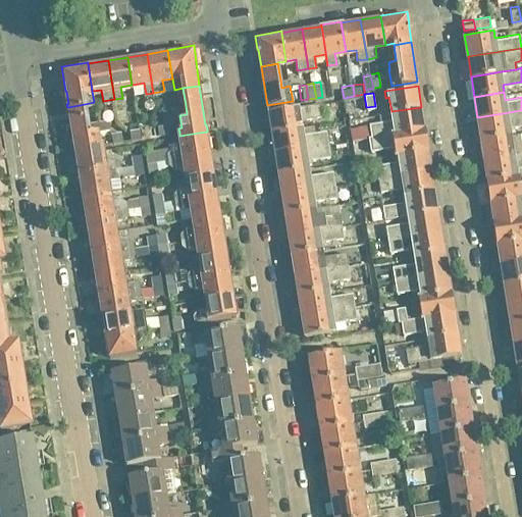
[(301,117),(323,114),(321,101),(269,109),(272,131),(303,125),(301,117)]
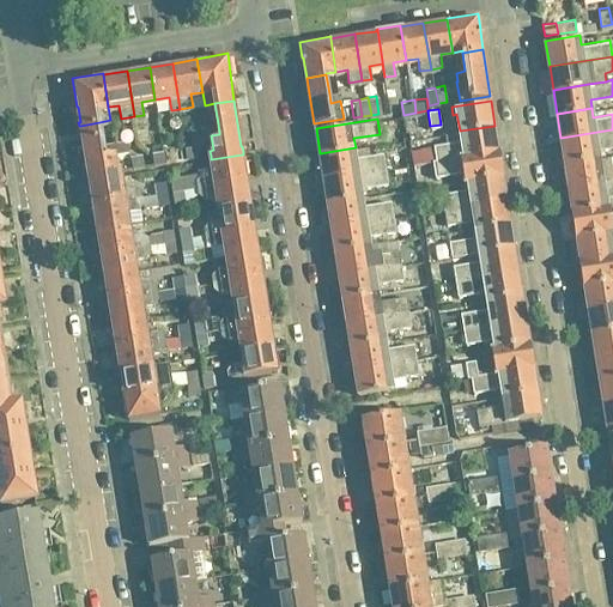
[(117,165),(115,151),(104,153),(103,141),(99,122),(80,126),(87,170),(87,175),(89,178),(90,180),(122,175),(121,169),(121,165),(117,165)]
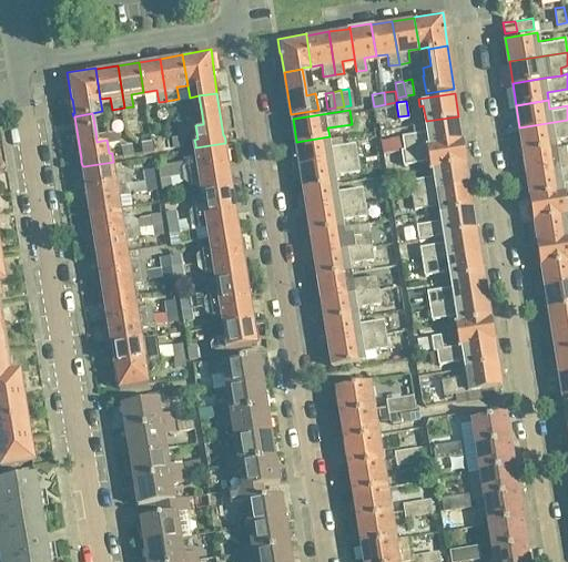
[(203,123),(202,114),(190,115),(192,126),(195,125),(203,124),(203,123)]
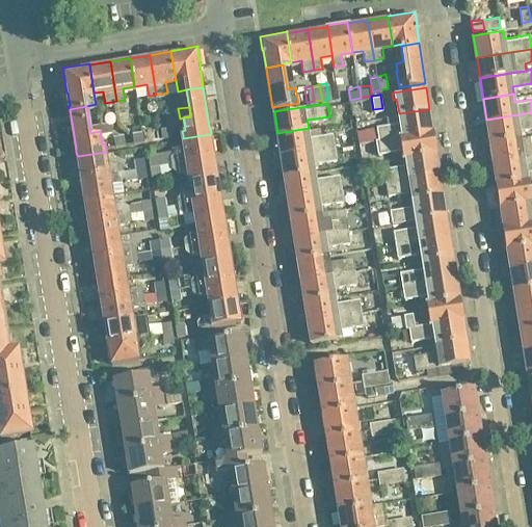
[(180,119),(178,108),(167,110),(168,120),(169,120),(180,119)]
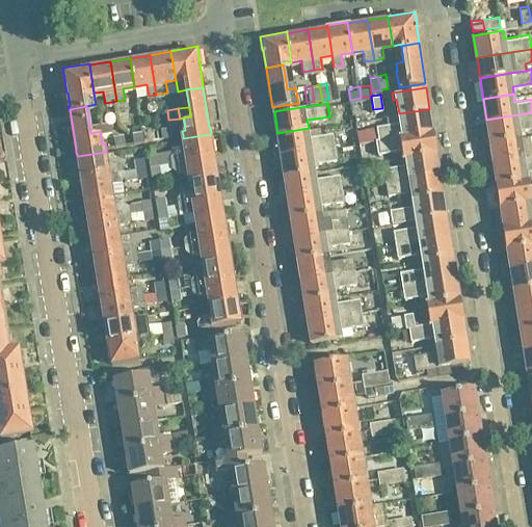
[(432,128),(429,109),(399,113),(400,122),(362,128),(364,141),(376,139),(433,130),(433,128),(432,128)]
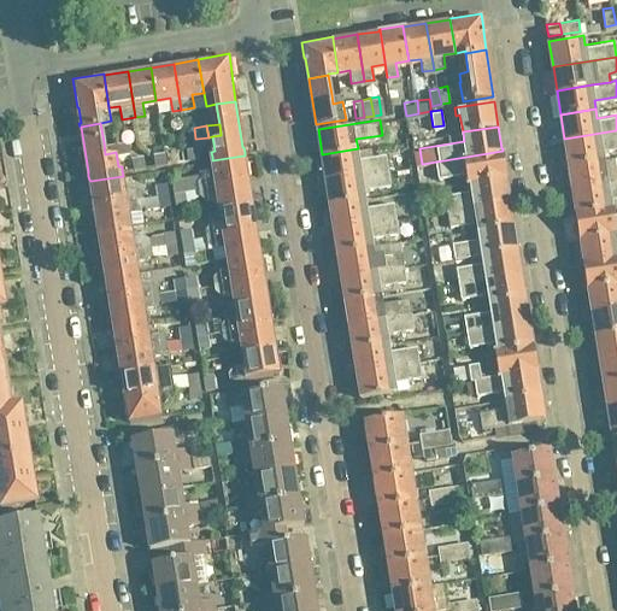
[(601,148),(616,146),(616,130),(564,139),(568,163),(604,158),(601,148)]
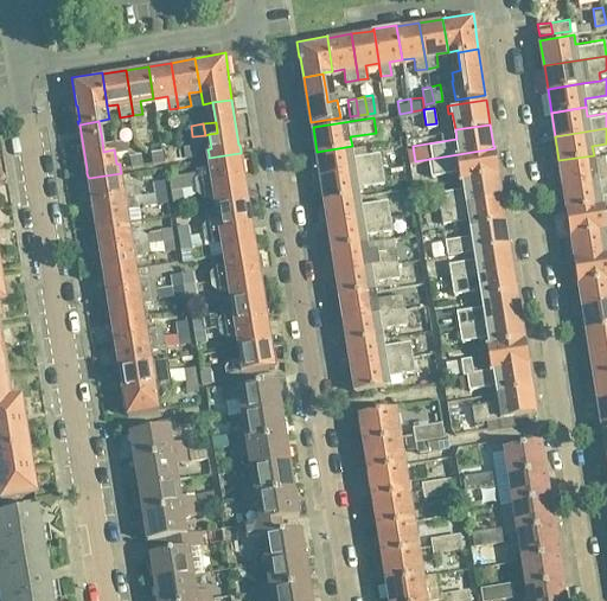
[(114,138),(116,149),(128,147),(127,136),(114,138)]
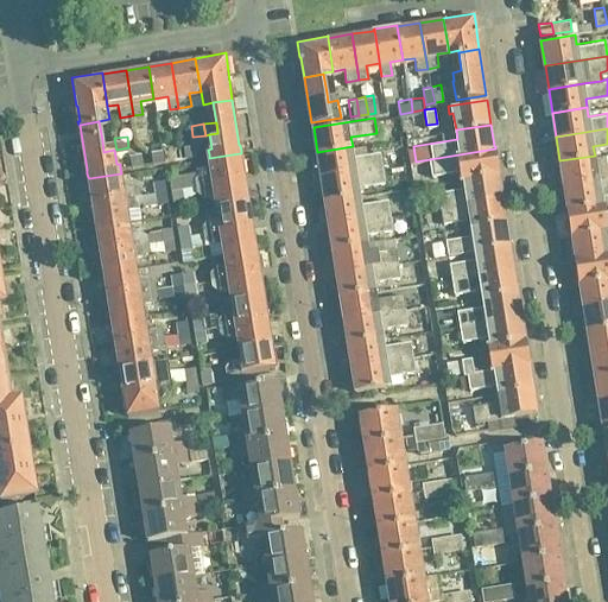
[(114,150),(116,150),(114,138),(102,140),(103,152),(114,150)]
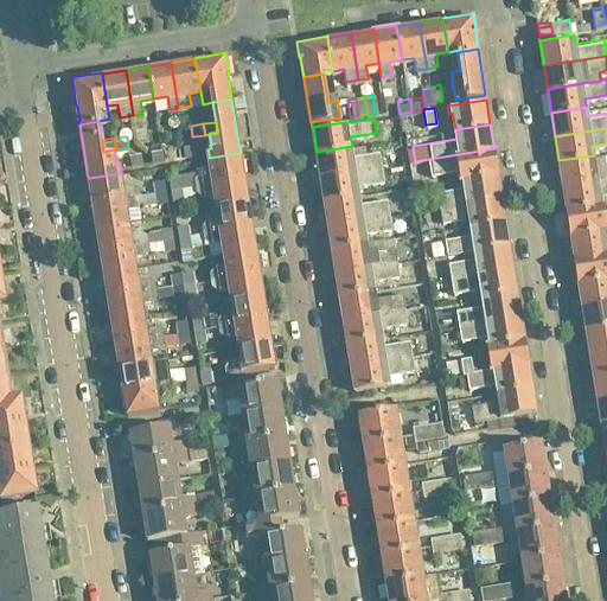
[(193,153),(192,141),(180,142),(183,154),(193,153)]
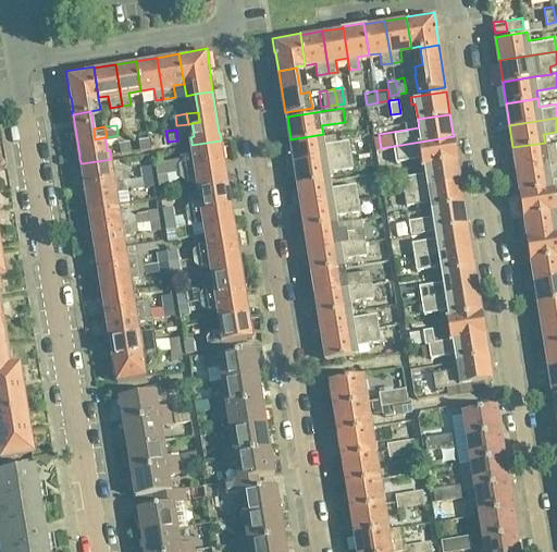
[(159,132),(148,134),(150,145),(160,144),(159,132)]
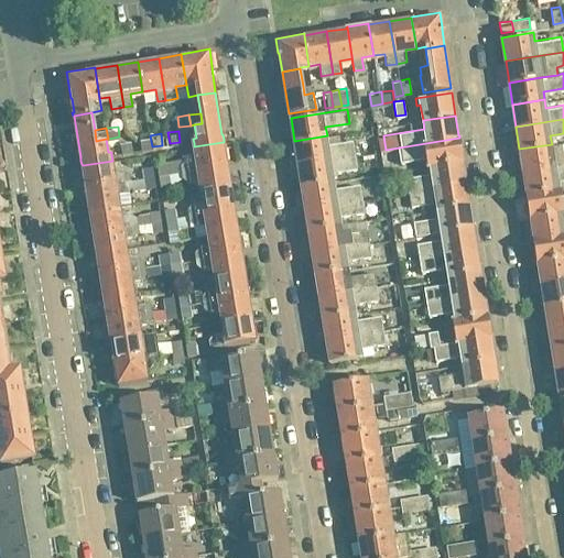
[(141,149),(152,146),(150,135),(139,138),(141,149)]
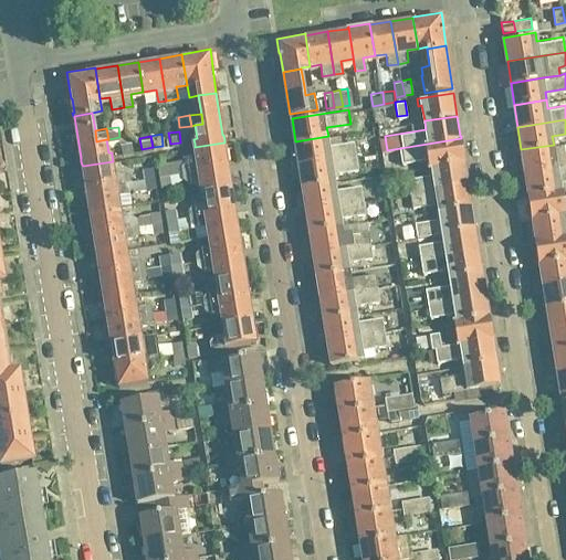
[(356,154),(354,140),(329,145),(328,136),(295,141),(299,164),(356,154)]
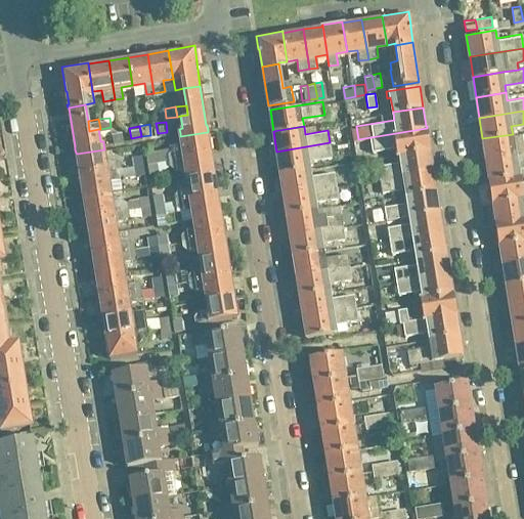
[(430,148),(427,128),(370,137),(373,149),(395,145),(397,154),(399,154),(430,148)]
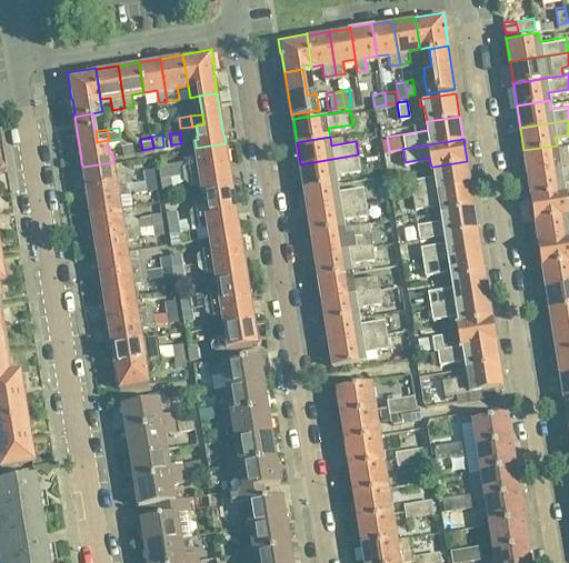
[(135,151),(132,140),(122,141),(125,152),(135,151)]
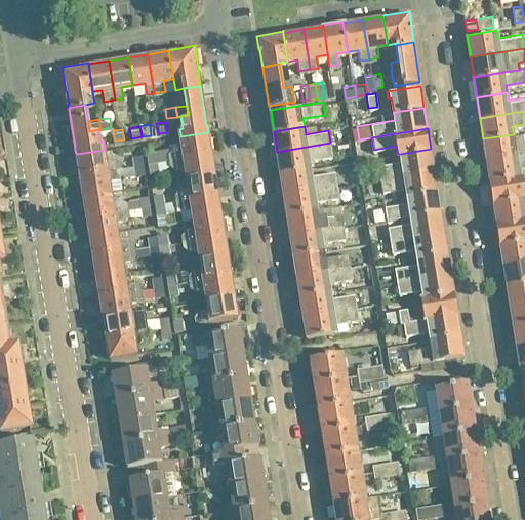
[(210,153),(207,132),(180,136),(183,146),(171,147),(168,153),(169,160),(210,153)]
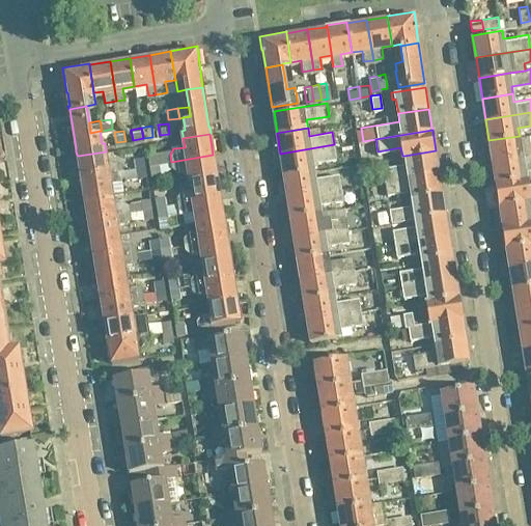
[(530,155),(530,140),(521,142),(520,136),(488,140),(493,161),(530,155)]
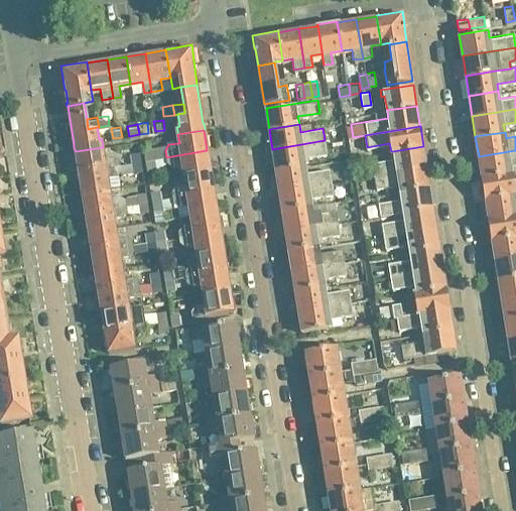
[(304,156),(327,153),(325,140),(272,149),(275,169),(305,164),(304,156)]
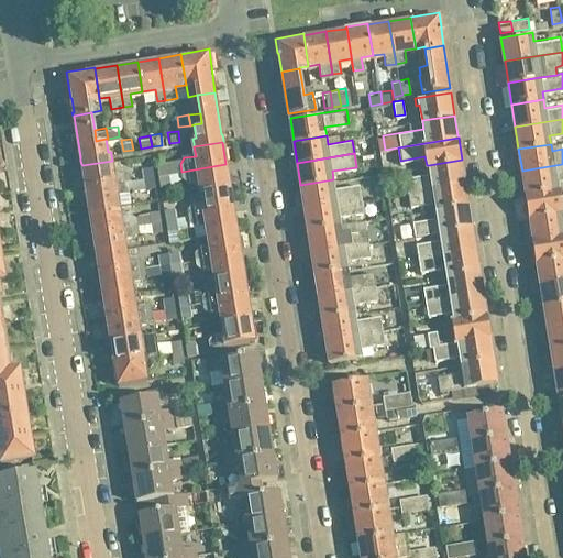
[(465,182),(462,160),(429,165),(430,173),(406,177),(408,190),(465,182)]
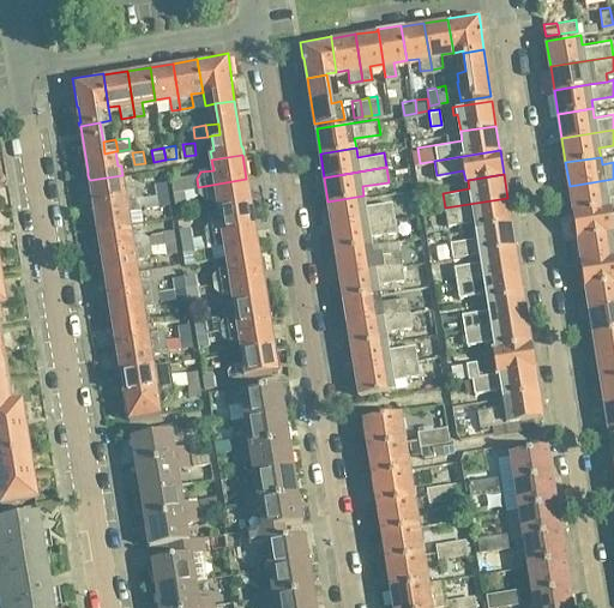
[(94,204),(143,196),(142,186),(134,181),(124,184),(122,175),(90,180),(94,204)]
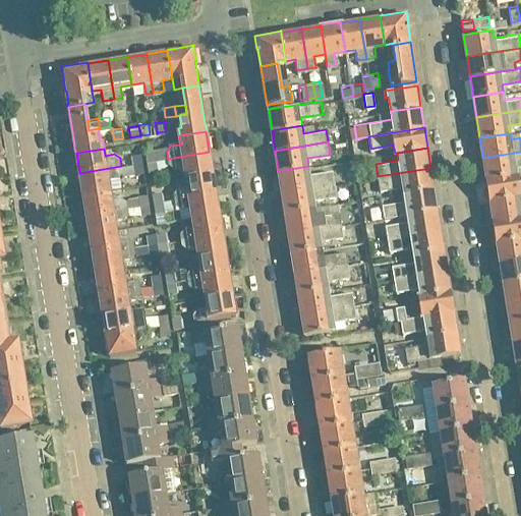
[(145,151),(147,161),(156,159),(154,150),(145,151)]
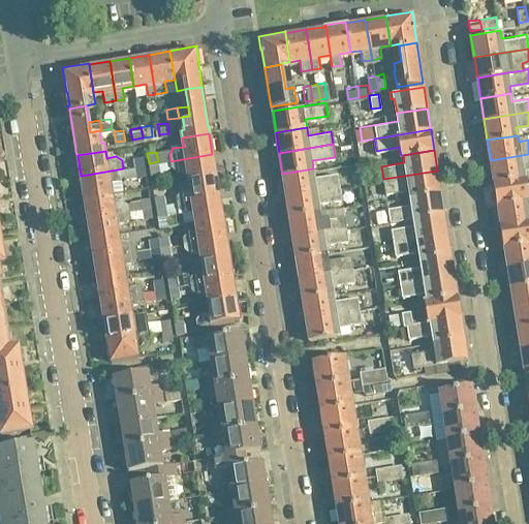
[(133,156),(135,166),(145,165),(143,154),(133,155),(133,156)]
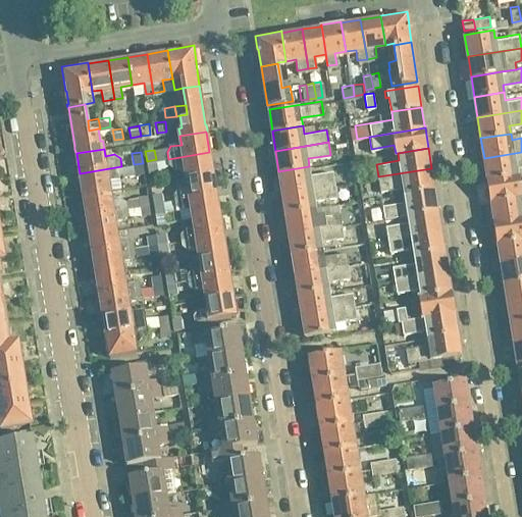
[(212,172),(209,152),(168,159),(168,162),(173,166),(185,164),(187,176),(212,172)]
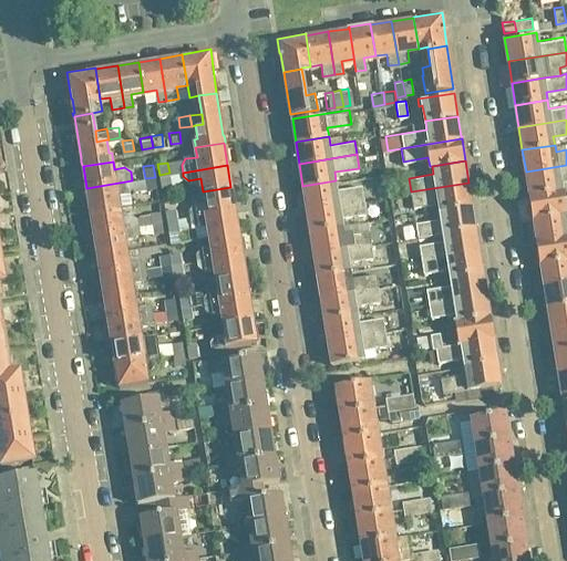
[(566,165),(526,172),(529,194),(565,188),(564,187),(562,188),(560,180),(566,179),(566,165)]
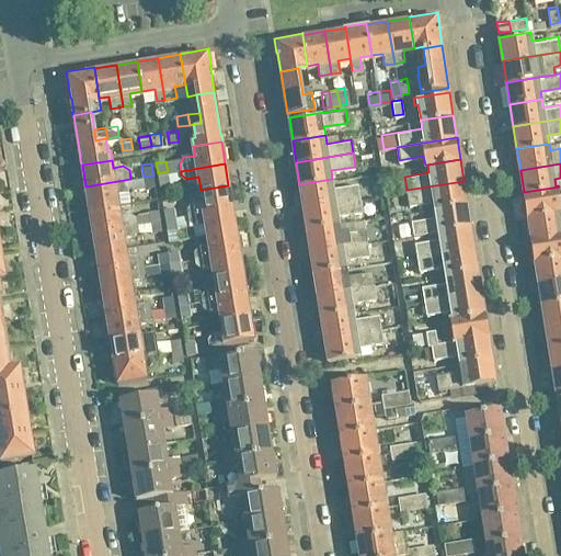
[(169,182),(168,171),(158,173),(159,183),(169,182)]
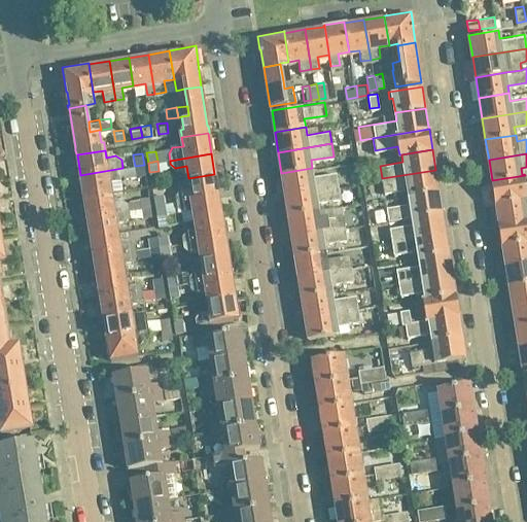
[(145,173),(144,165),(135,166),(136,174),(145,173)]
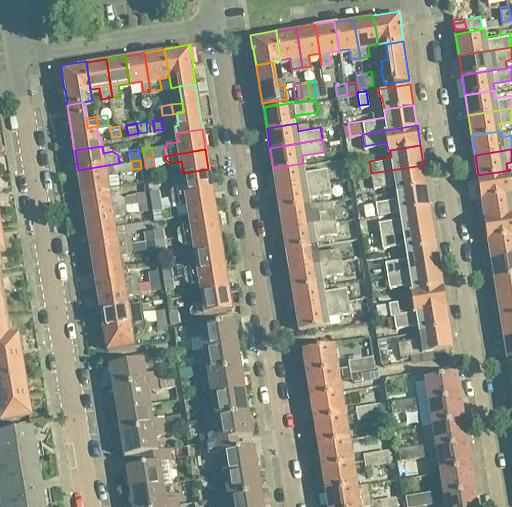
[(108,185),(106,173),(116,172),(119,167),(119,163),(78,170),(81,189),(108,185)]
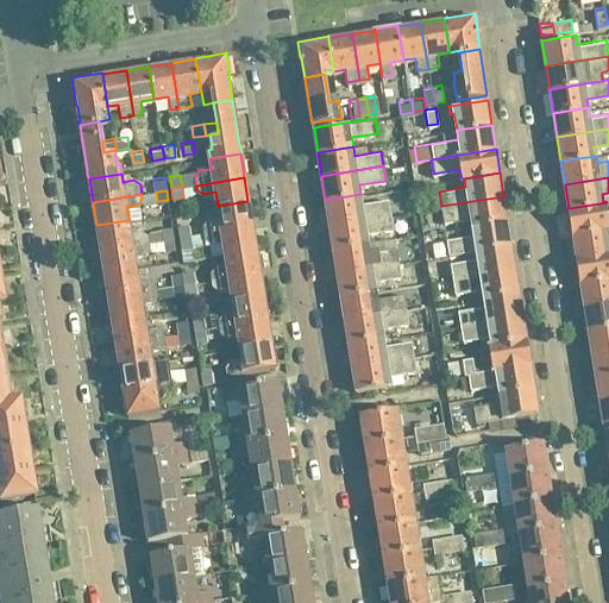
[(390,213),(388,198),(362,202),(360,194),(325,200),(330,224),(390,213)]
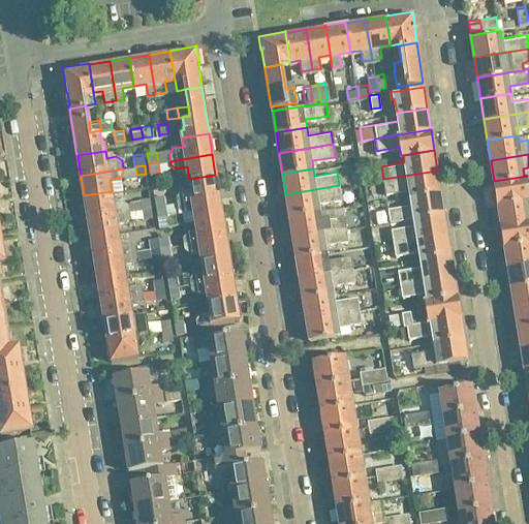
[(440,191),(437,171),(383,179),(385,191),(408,188),(410,195),(440,191)]
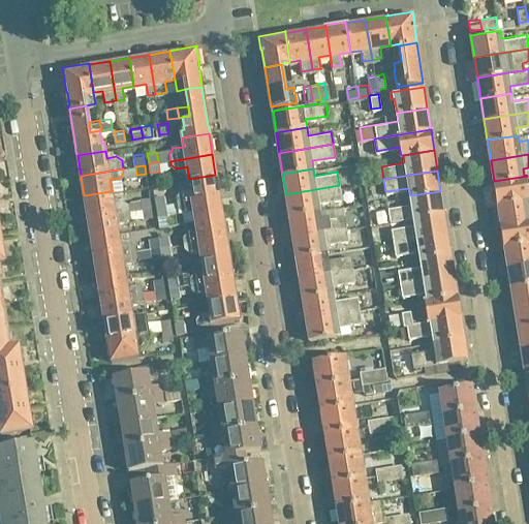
[(218,193),(215,175),(189,179),(190,187),(180,189),(176,194),(177,201),(218,193)]
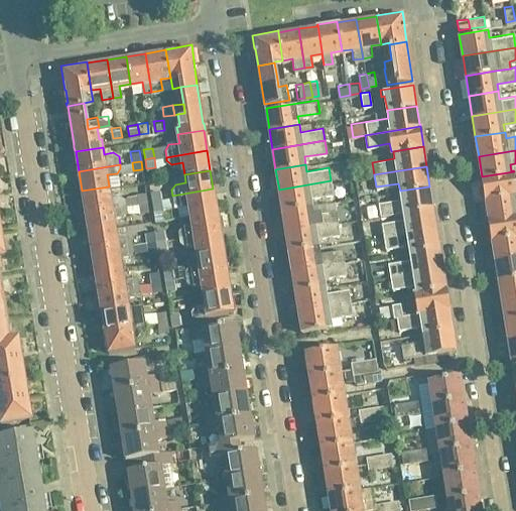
[(485,197),(514,193),(515,192),(515,178),(515,179),(514,171),(482,176),(481,176),(484,197),(485,197)]
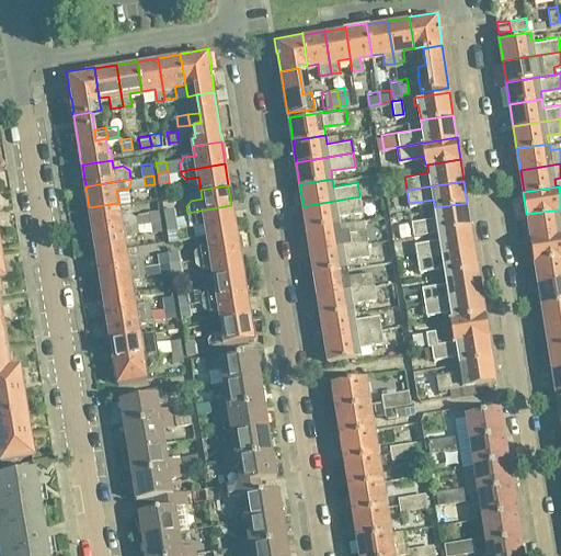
[(338,214),(362,210),(359,196),(304,206),(307,227),(339,223),(338,214)]
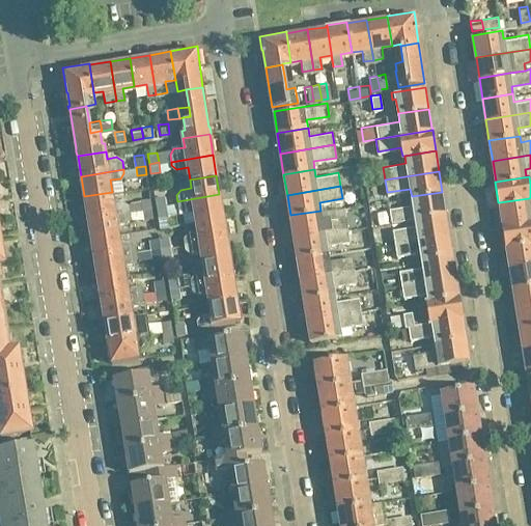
[(87,217),(130,210),(143,208),(151,206),(149,196),(141,197),(131,199),(129,203),(123,199),(113,200),(112,192),(84,196),(87,217)]
